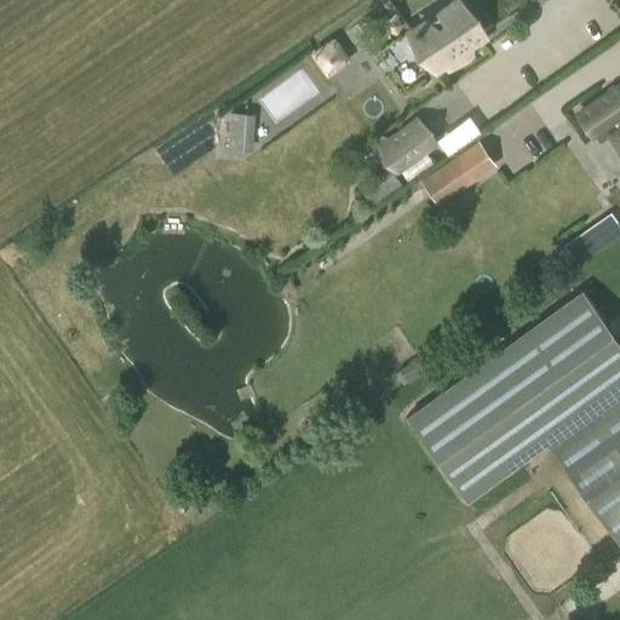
[(419,64),(420,65),(424,67),(425,68),(426,68),(429,67),(434,65),(436,69),(443,64),(448,70),(469,61),(470,59),(471,58),(471,57),(472,56),(472,53),(472,52),(472,51),(472,49),(471,46),(470,45),(483,36),(458,0),(411,34),(415,59),(417,61),(418,63),(419,64)]
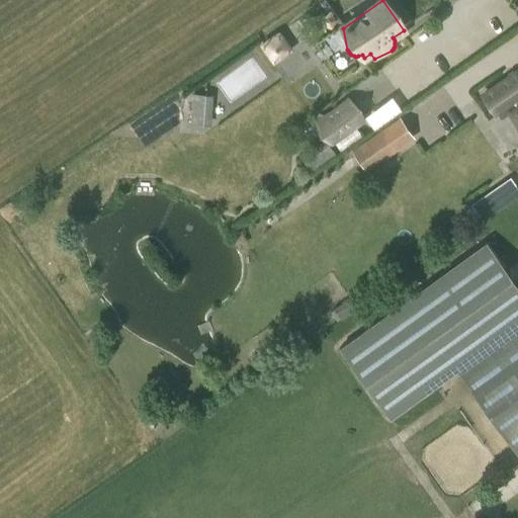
[(290,50),(279,34),(264,46),(274,61),(290,50)]
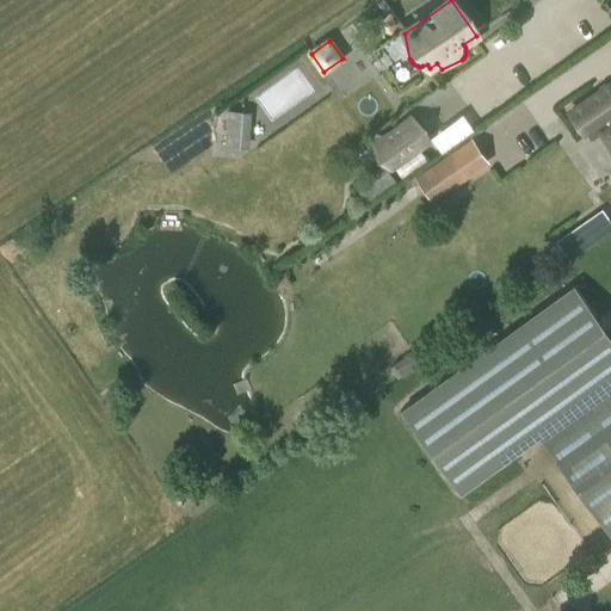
[(610,85),(568,113),(582,134),(597,125),(610,146),(610,85)]
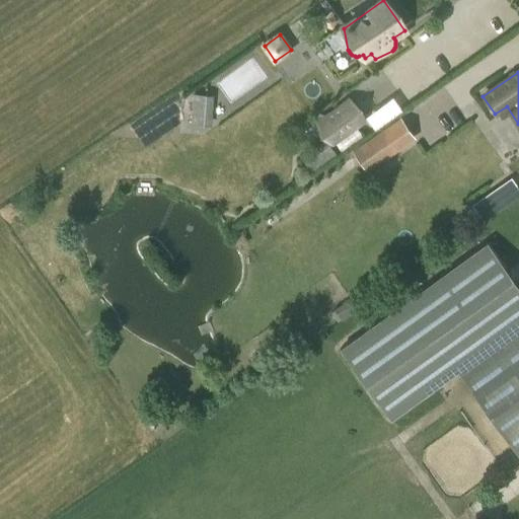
[(191,125),(212,126),(214,95),(192,93),(191,125)]
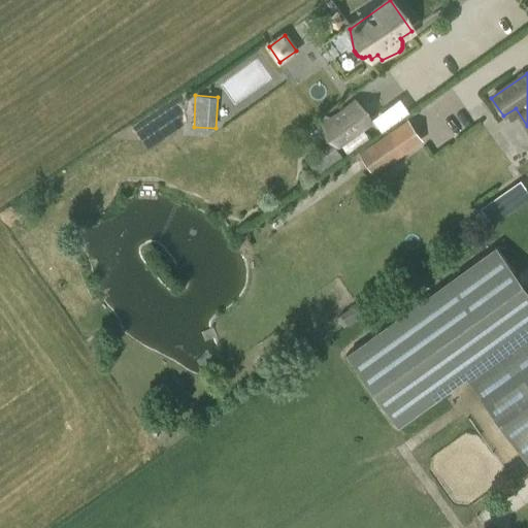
[(369,122),(356,103),(325,126),(337,143),(369,122)]
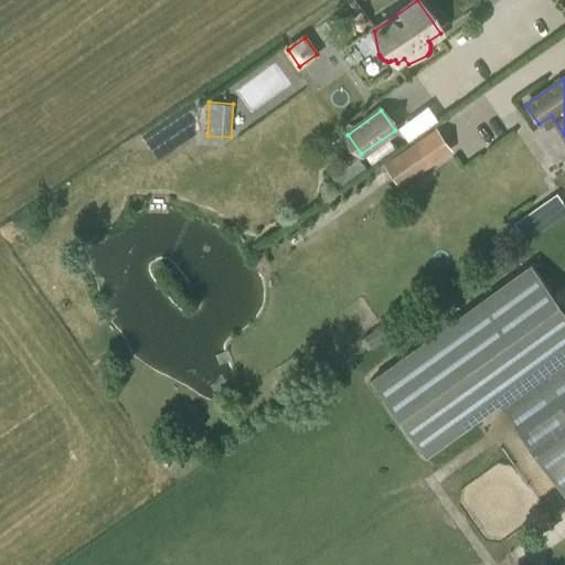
[(383,163),(398,187),(414,176),(414,177),(452,151),(436,127),(383,163)]
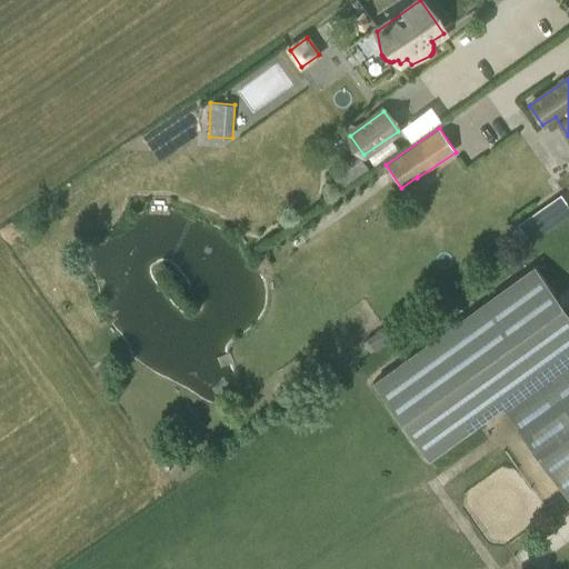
[(329,172),(340,188),(368,169),(357,153),(329,172)]
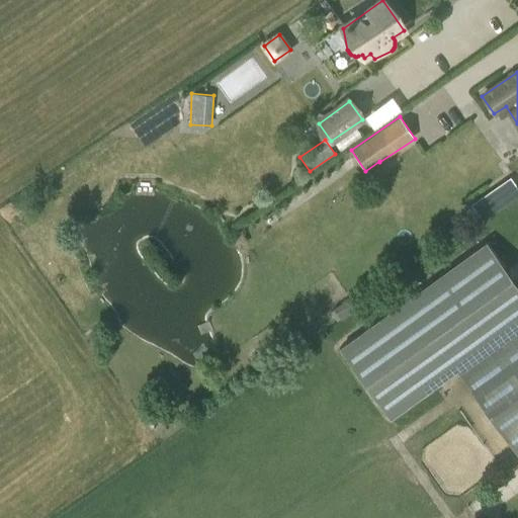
[(470,198),(481,218),(517,197),(517,182),(514,175),(470,198)]
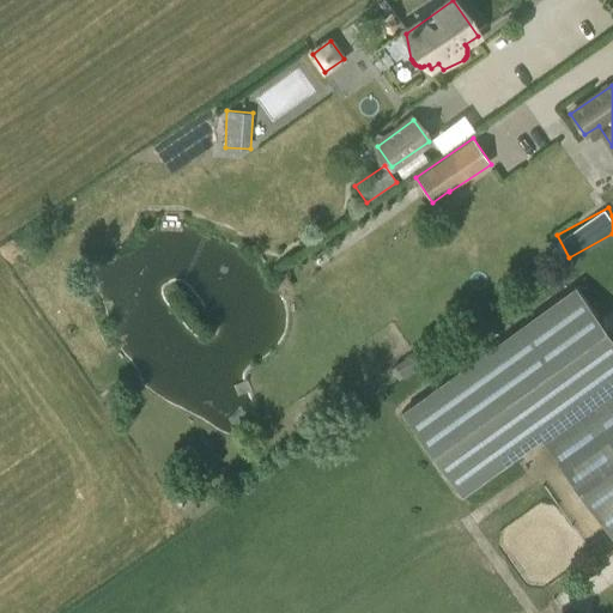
[(612,388),(612,338),(575,286),(400,412),(461,497),(520,455),(540,441),(612,388)]
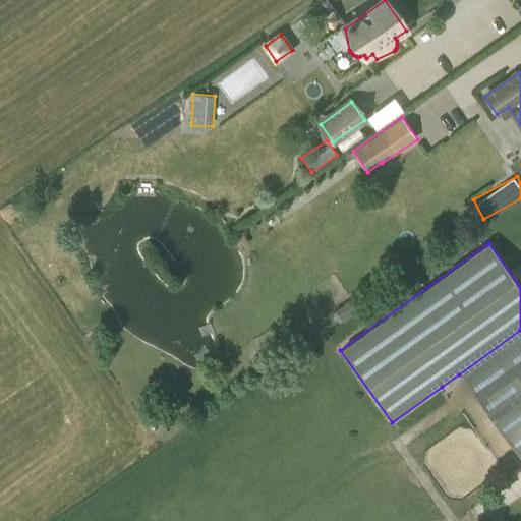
[(520,458),(520,330),(459,374),(520,459),(520,458)]
